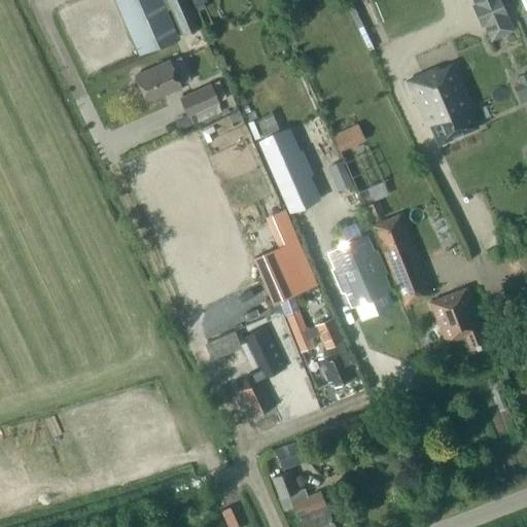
[(164,11),(170,9),(165,0),(114,0),(138,55),(175,38),(164,11)]
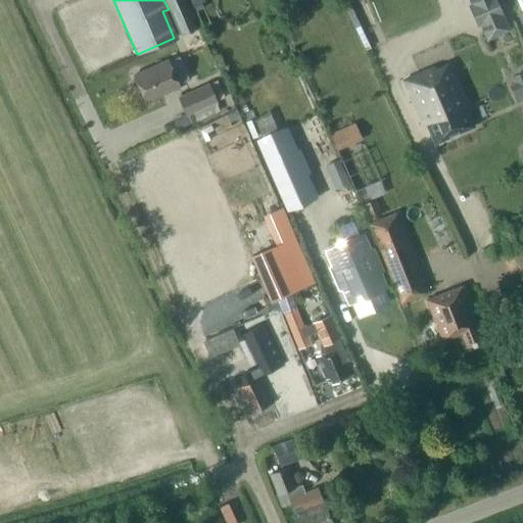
[(197,26),(185,0),(163,0),(169,9),(179,34),(197,26)]
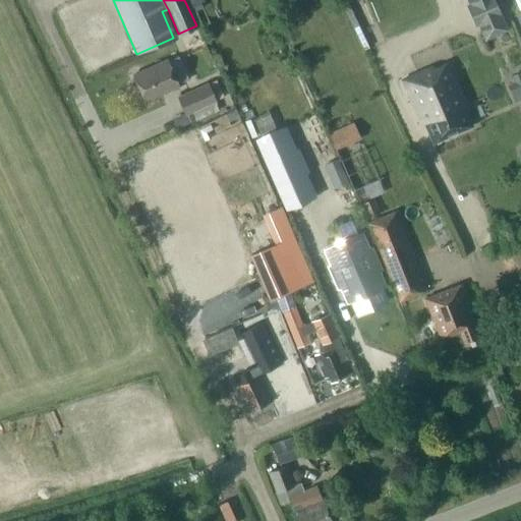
[(479,0),(467,5),(465,6),(473,24),(476,23),(482,39),(503,31),(496,11),(489,0),(479,0)]
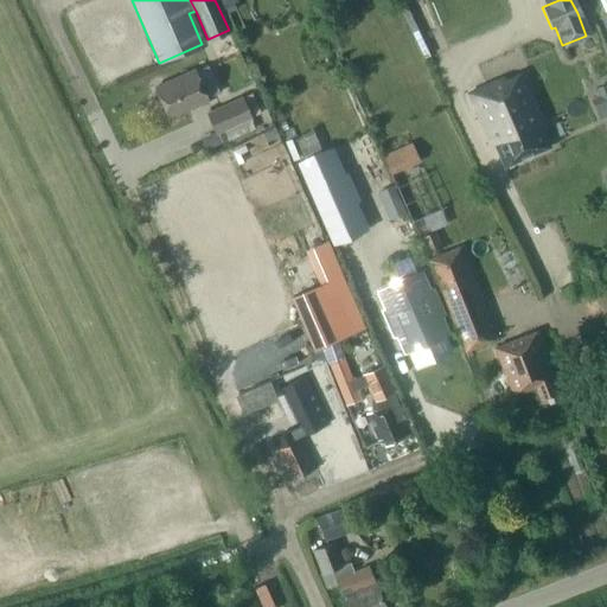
[(206,100),(193,69),(153,87),(167,117),(206,100)]
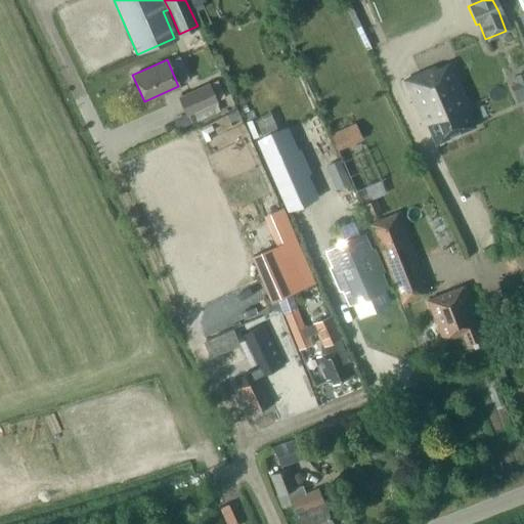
[(425,124),(433,143),(473,127),(464,106),(467,104),(448,62),(434,69),(433,66),(400,80),(421,125),(425,124)]
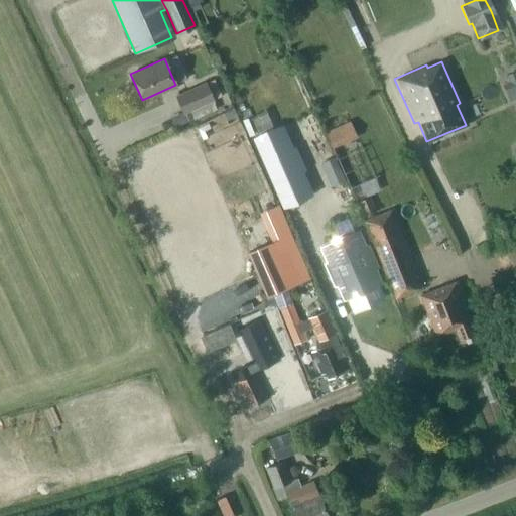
[(507,98),(515,95),(515,68),(501,72),(507,98)]
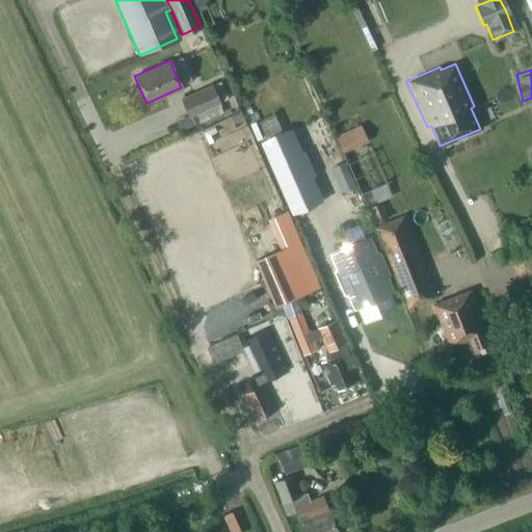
[(220,102),(212,85),(183,99),(190,115),(220,102)]
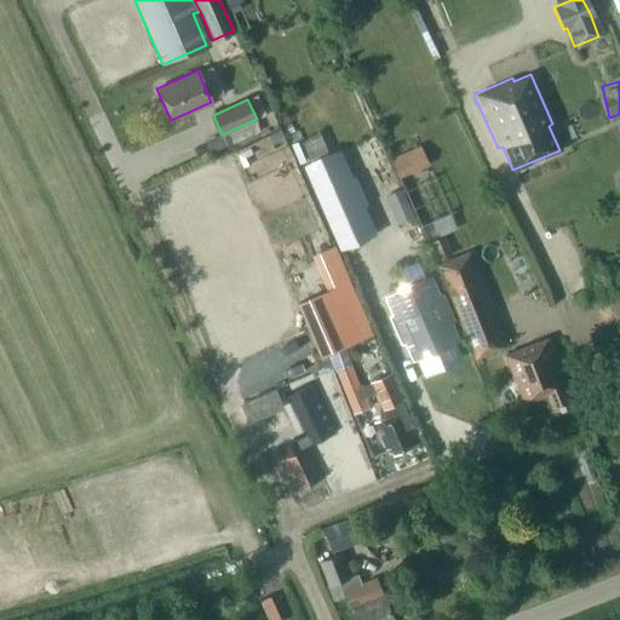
[(389,156),(399,179),(430,165),(420,143),(389,156)]
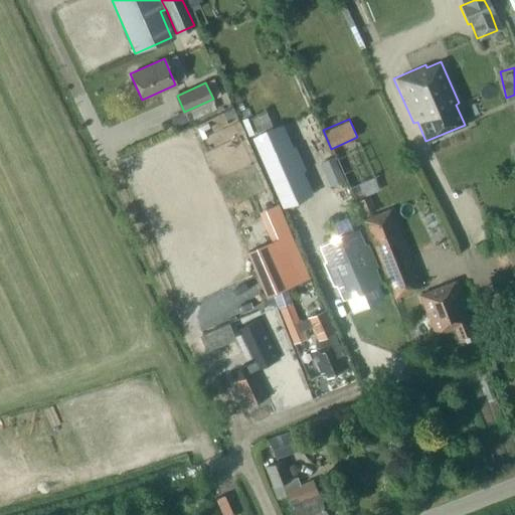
[(284,205),(307,195),(278,127),(253,138),(284,205)]
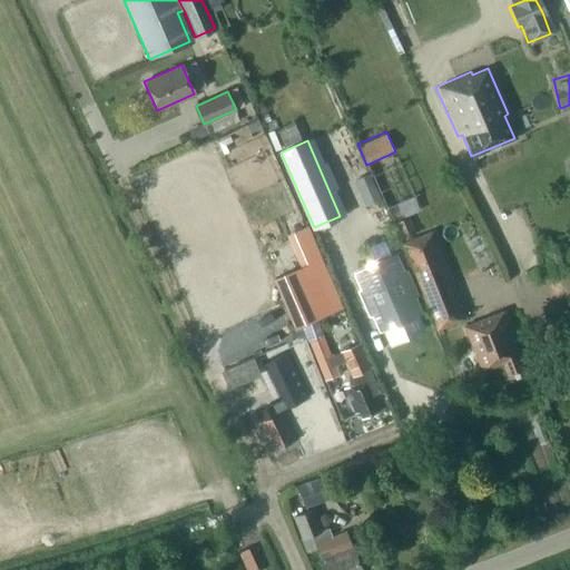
[(399,238),(414,231),(406,215),(391,222),(399,238)]
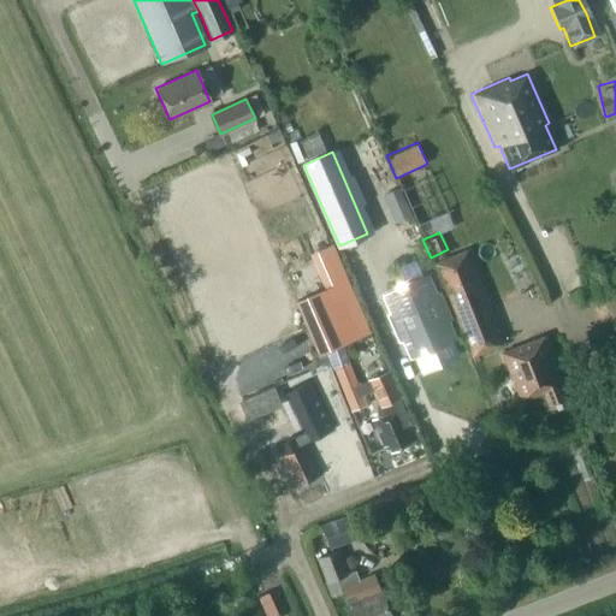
[(332,244),(319,249),(333,285),(347,279),(332,244)]
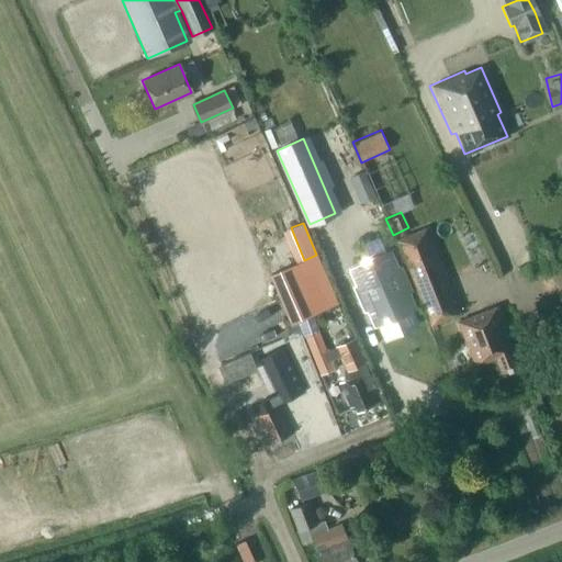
[(454,308),(424,233),(396,244),(427,319),(454,308)]
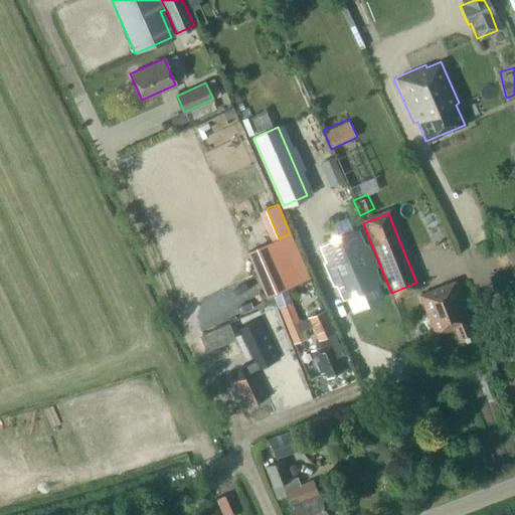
[(334,284),(338,282),(345,296),(351,293),(352,294),(355,293),(355,292),(377,282),(370,268),(374,266),(365,244),(361,246),(354,232),(323,246),(329,261),(325,263),(334,284)]
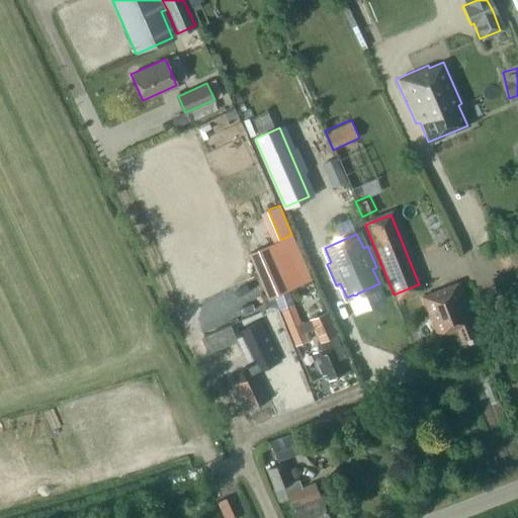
[(458,282),(421,296),(437,337),(456,330),(461,343),(479,337),(458,282)]
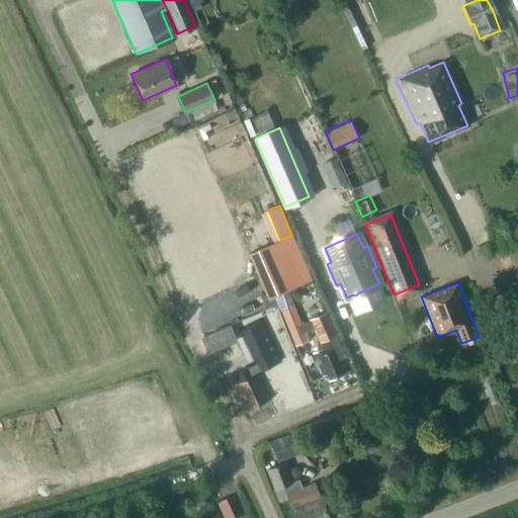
[(299,323),(291,305),(278,311),(289,340),(292,340),(304,335),(303,332),(299,323)]
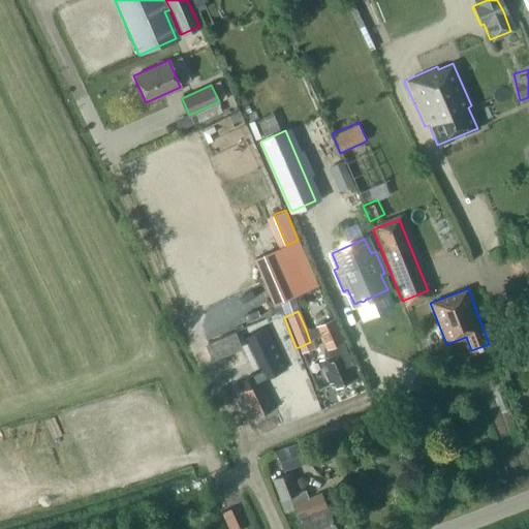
[(328,384),(332,382),(335,389),(352,380),(346,368),(352,365),(341,340),(340,340),(330,319),(317,325),(320,335),(327,347),(322,348),(327,356),(317,361),(328,384)]
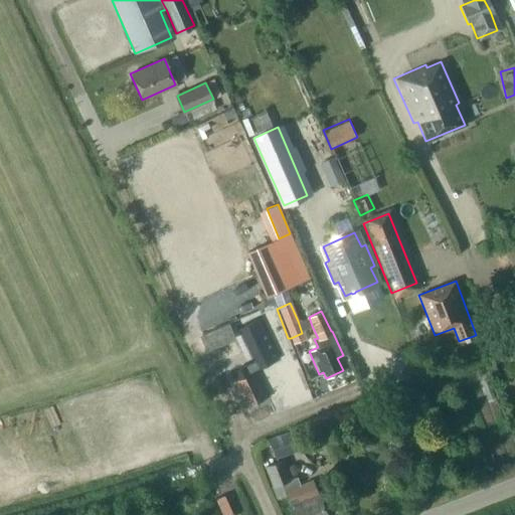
[(309,317),(298,321),(301,330),(312,326),(309,317)]
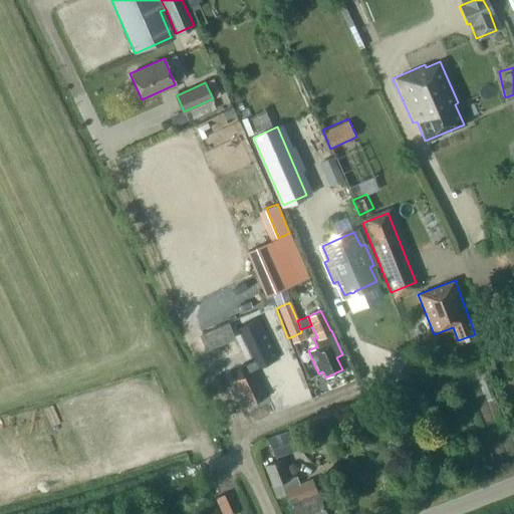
[(231,381),(240,401),(243,400),(245,406),(264,397),(248,360),(233,367),(238,378),(231,381)]
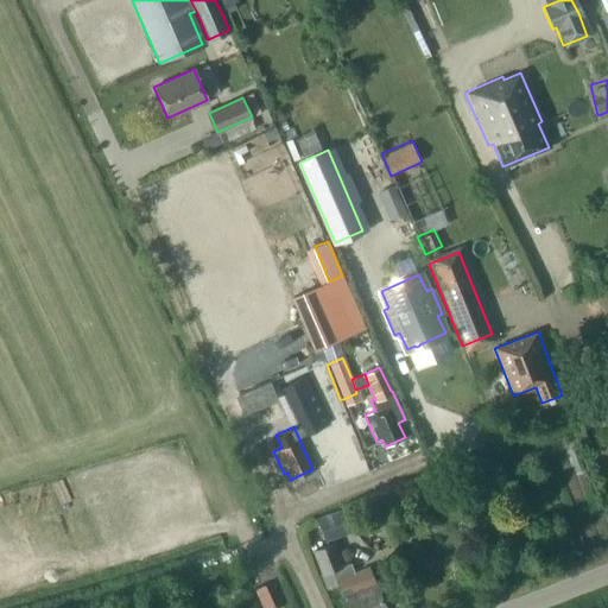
[(320,523),(327,542),(353,532),(346,513),(320,523)]
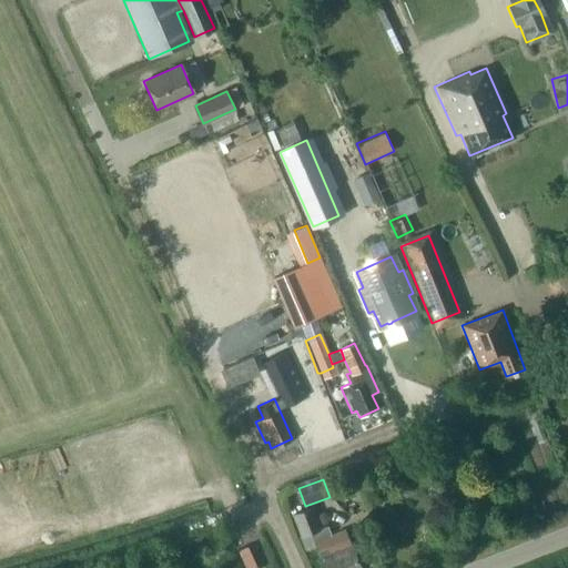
[(291,511),(298,534),(304,551),(315,548),(323,567),(359,567),(344,529),(333,535),(330,525),(321,527),(313,505),(291,511)]
